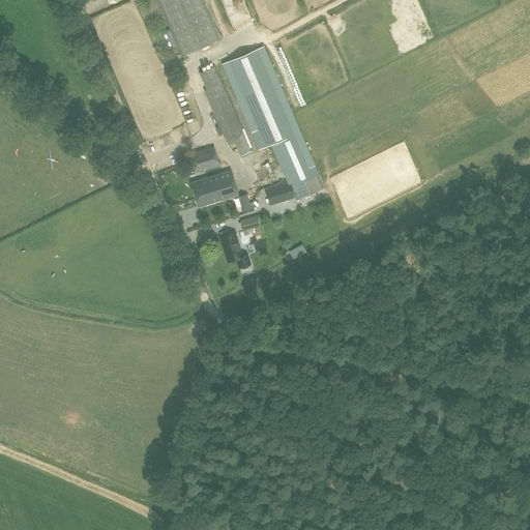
[(221,38),(204,0),(158,0),(182,55),(221,38)]
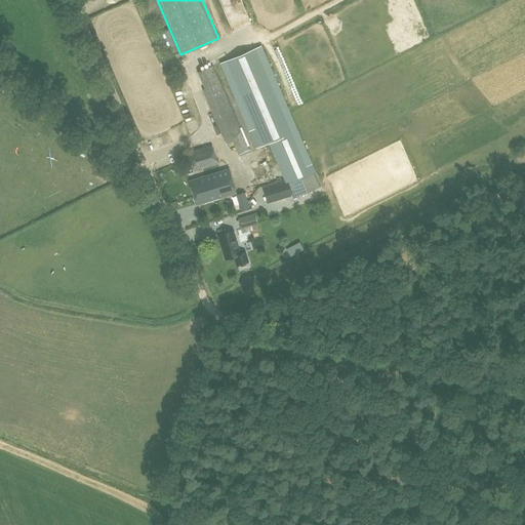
[(242,29),(252,25),(241,0),(232,0),(230,1),(242,29)]
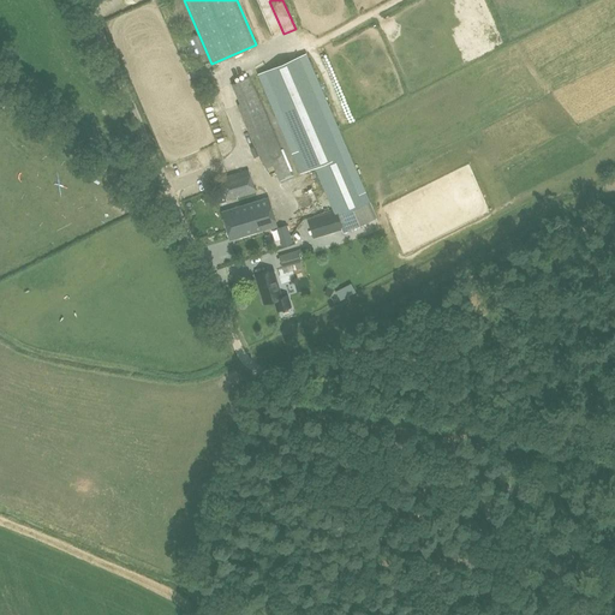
[(376,219),(323,94),(305,53),(258,73),(302,173),(316,167),(334,212),(309,219),(314,237),(342,230),(344,232),(376,219)]
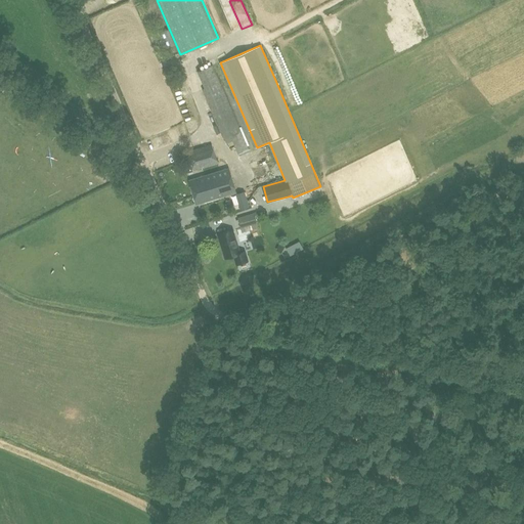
[(248,149),(219,81),(213,64),(197,72),(201,83),(205,81),(207,86),(202,88),(223,138),(230,135),(237,154),(248,149)]
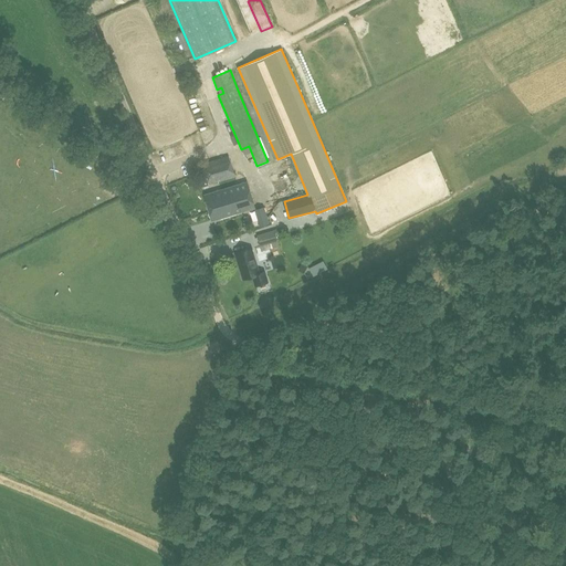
[(310,87),(315,84),(311,77),(305,80),(310,87)]
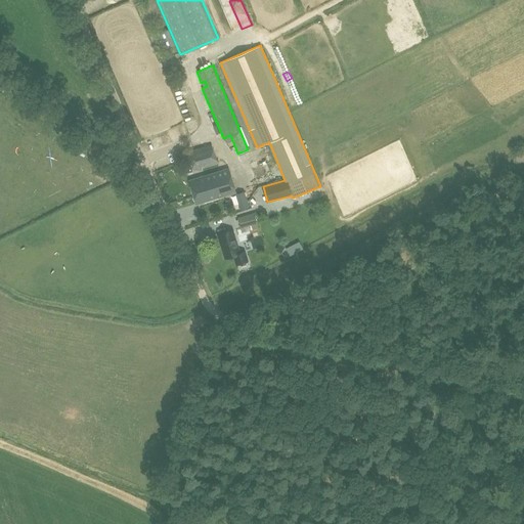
[(212,166),(218,164),(212,144),(188,151),(194,170),(192,171),(194,178),(189,180),(197,204),(236,191),(228,168),(214,172),(212,166)]
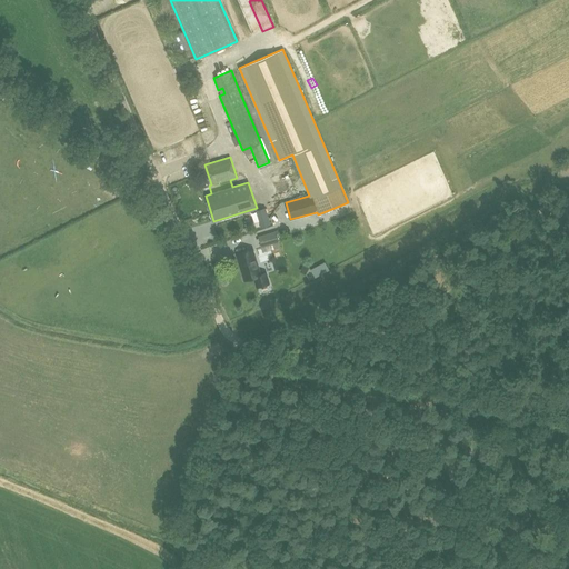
[(292,181),(279,186),(283,198),(297,195),(292,181)]
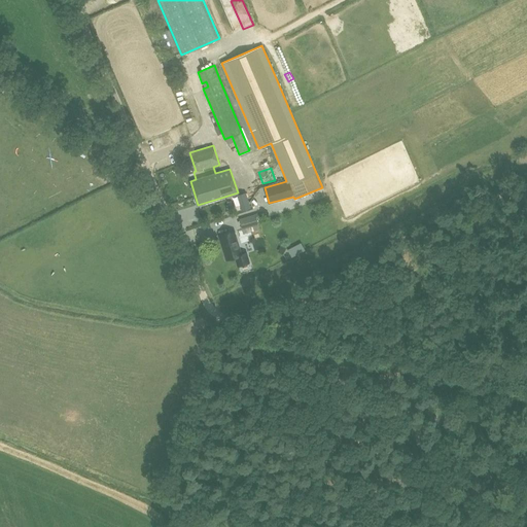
[(299,199),(276,204),(279,216),(302,211),(299,199)]
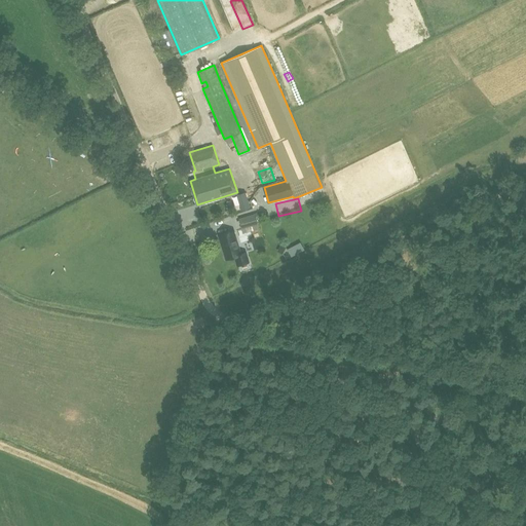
[(254,214),(238,219),(241,229),(257,224),(254,214)]
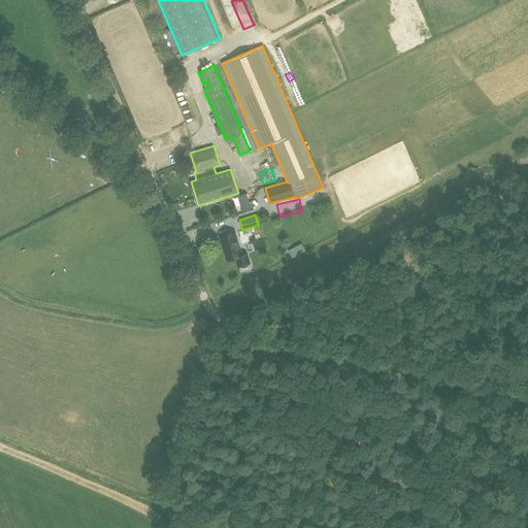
[(251,239),(265,238),(264,230),(250,232),(251,239)]
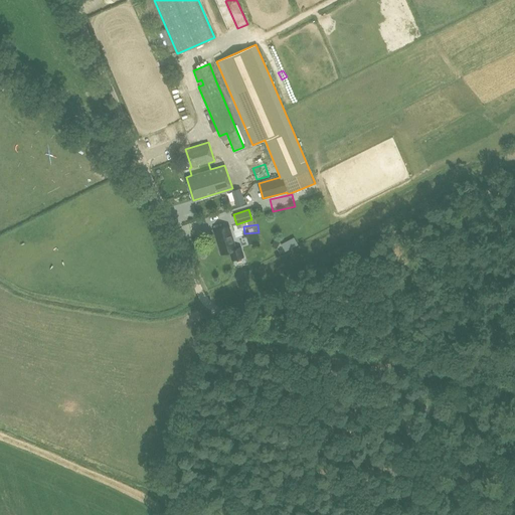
[(214,231),(220,253),(229,251),(232,260),(241,258),(239,247),(235,248),(228,226),(214,231)]
